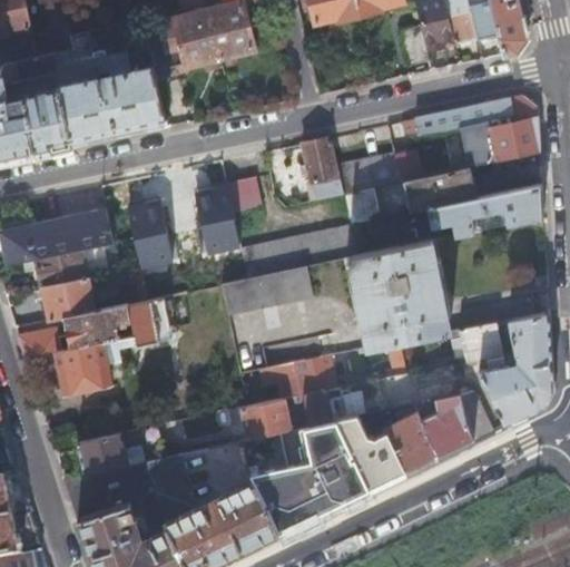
[(22,0),(0,0),(0,37),(30,31),(22,0)]
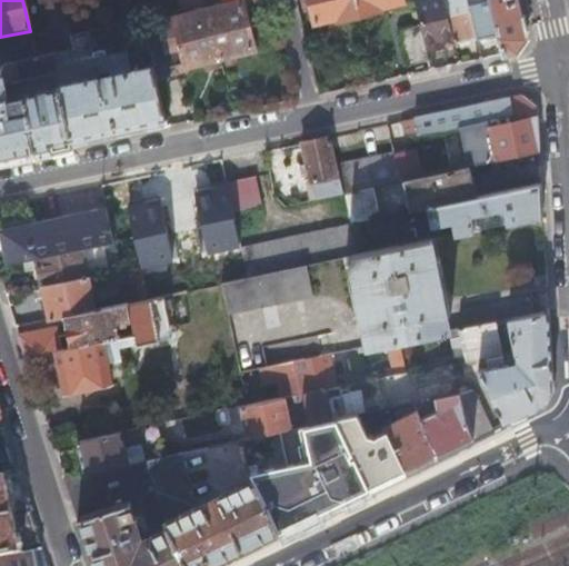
[(73,37),(65,0),(40,0),(48,35),(32,38),(37,58),(55,55),(66,52),(75,50),(71,37),(73,37)]
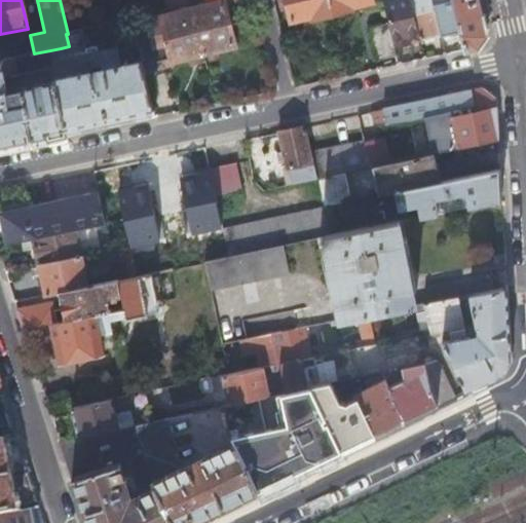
[(193,10),(203,53),(235,46),(225,3),(233,1),(233,0),(208,0),(210,6),(193,10)]
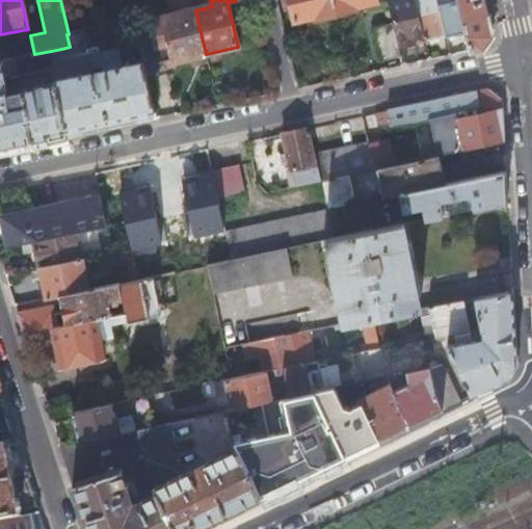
[(337,15),(333,0),(289,0),(295,22),(316,17),(317,20),(337,15)]
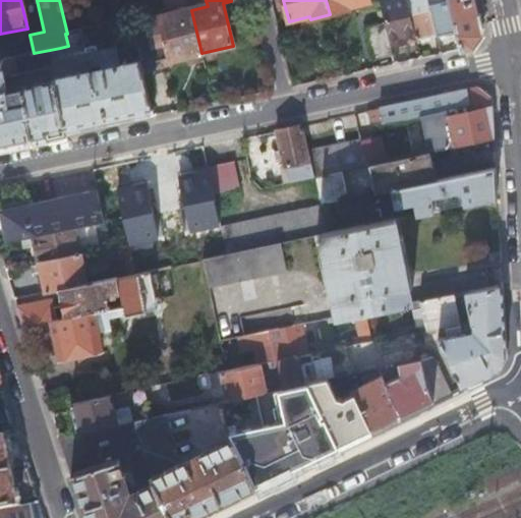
[(367,0),(326,0),(330,14),(347,10),(347,7),(368,2),(367,0)]
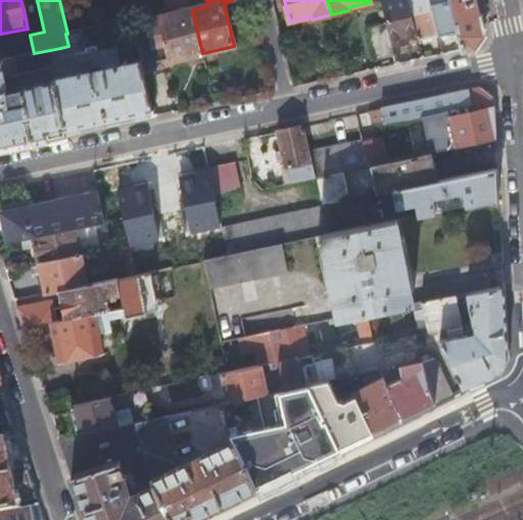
[(417,37),(408,0),(388,0),(382,2),(387,22),(393,47),(418,41),(417,37)]
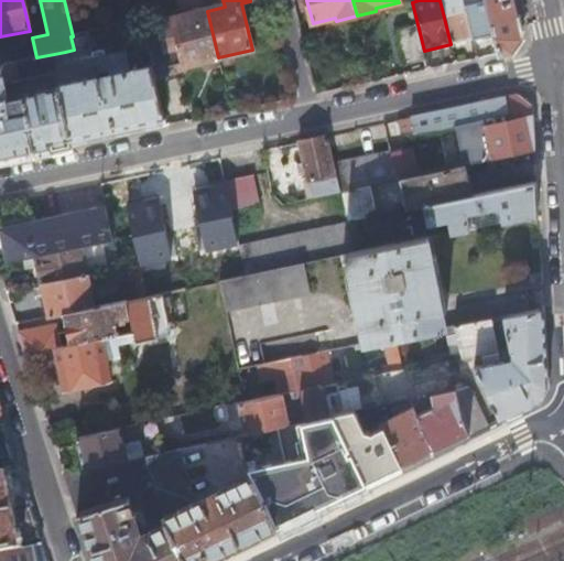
[(473,33),(464,0),(440,0),(449,40),(453,39),(454,41),(456,43),(465,41),(466,38),(465,35),(473,33)]
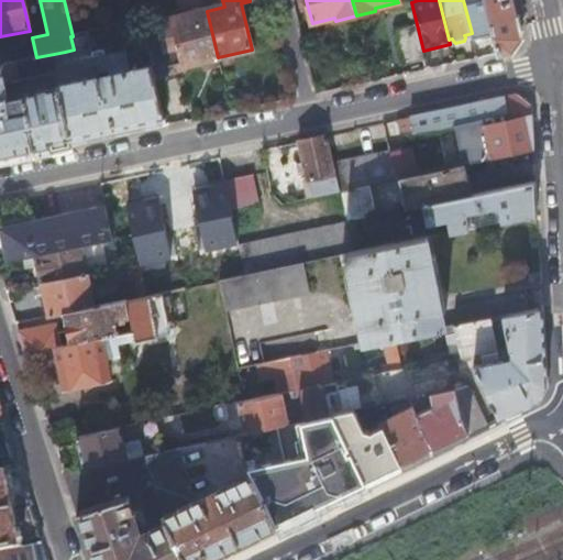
[(493,33),(485,0),(463,0),(472,33),(473,37),(493,33)]
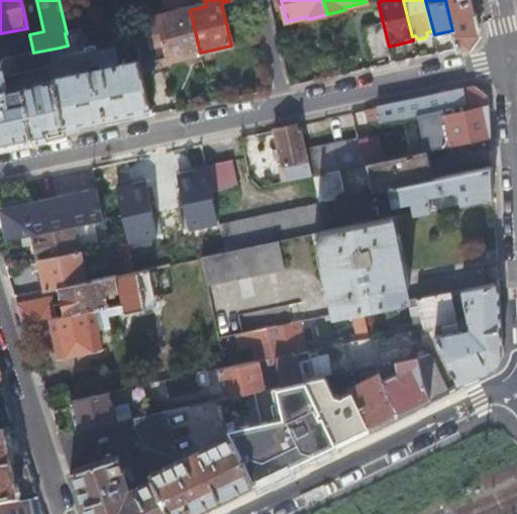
[(470,0),(445,0),(452,30),(457,50),(472,47),(479,34),(470,0)]
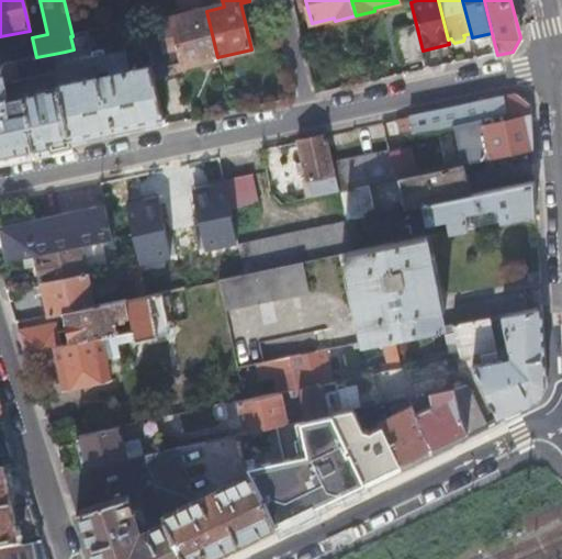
[(153,64),(154,70),(184,63),(184,65),(217,57),(206,11),(173,19),(175,22),(173,22),(172,22),(171,23),(170,23),(169,23),(168,24),(167,24),(167,25),(166,25),(165,25),(165,26),(164,26),(163,26),(163,28),(161,28),(161,29),(160,29),(160,30),(159,30),(144,34),(150,65),(153,64)]
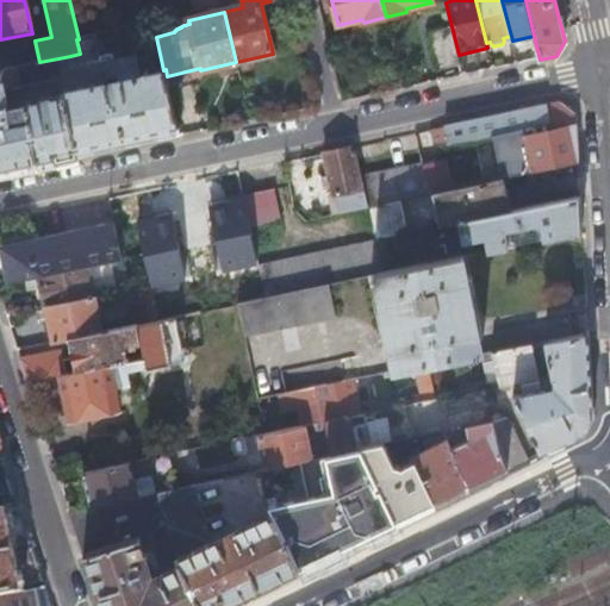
[(461,63),(459,55),(452,26),(433,31),(441,68),(461,63)]
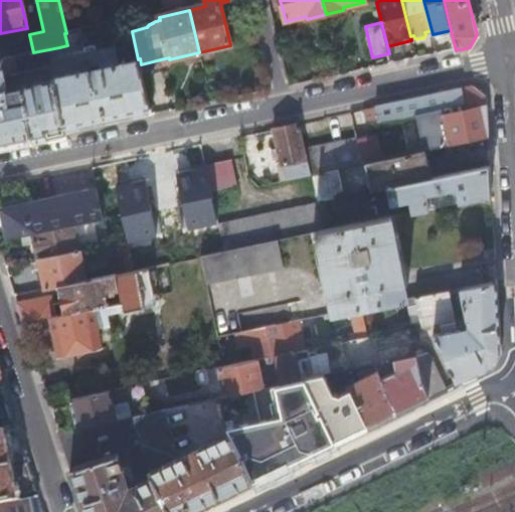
[(79,30),(66,33),(64,33),(67,45),(59,47),(60,55),(83,51),(79,30)]
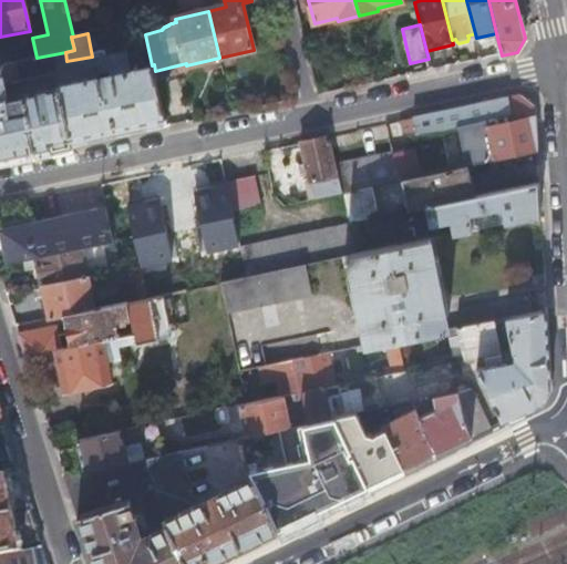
[(66,61),(65,52),(54,54),(58,74),(60,86),(89,80),(90,83),(110,79),(109,73),(96,75),(93,61),(92,57),(66,61)]
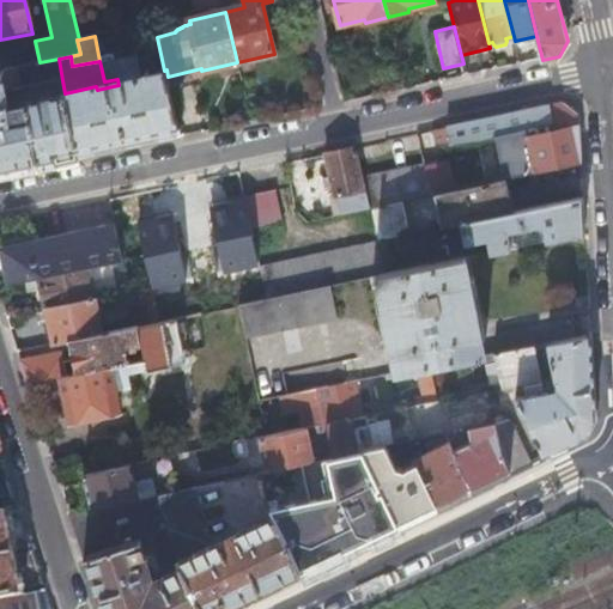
[(40,62),(0,69),(0,176),(79,159),(65,96),(25,104),(28,116),(20,119),(17,125),(11,126),(7,105),(13,104),(11,91),(62,80),(59,59),(40,62)]
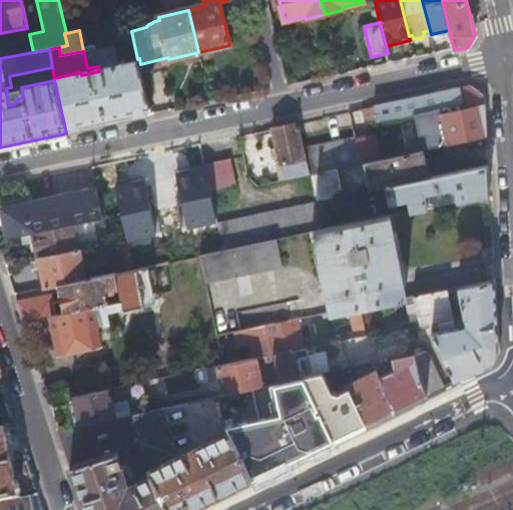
[(66,133),(152,115),(140,64),(139,58),(137,59),(116,64),(113,49),(84,55),(87,68),(98,66),(99,71),(81,75),(80,72),(54,78),(54,80),(66,133)]
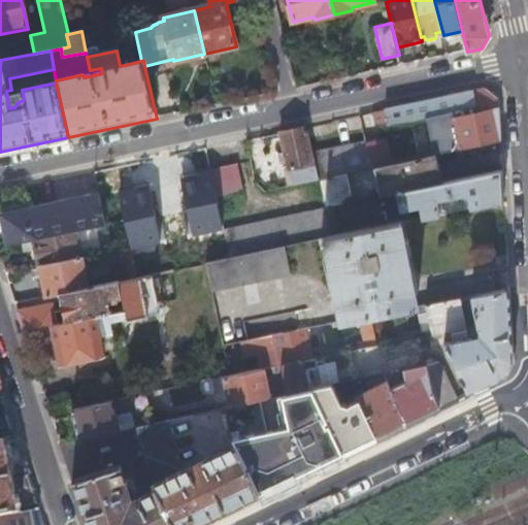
[(385,111),(388,125),(413,123),(415,122),(426,120),(475,107),(477,116),(498,111),(498,101),(485,90),(385,111)]
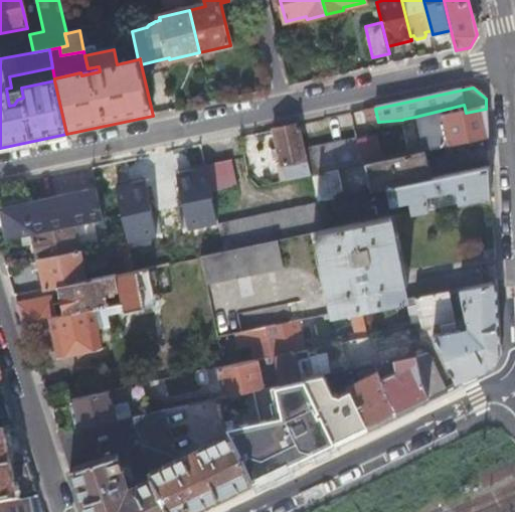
[(431,151),(488,139),(486,109),(466,113),(464,105),(415,117),(422,153),(431,151)]
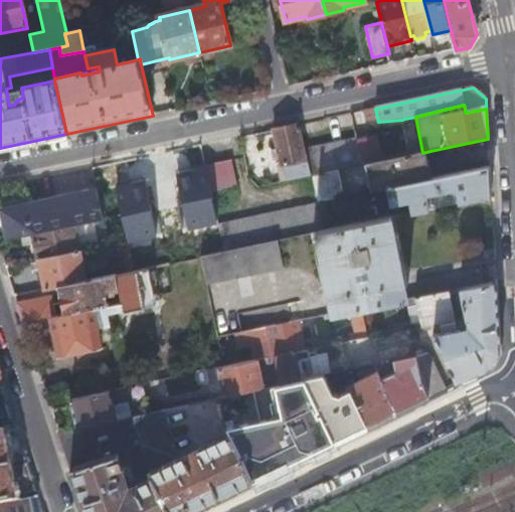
[(300,124),(273,130),(277,149),(279,159),(280,165),(283,164),(287,181),(311,176),(306,153),(300,124)]
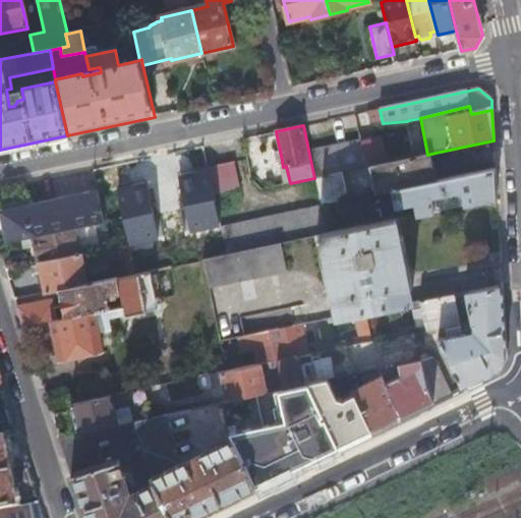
[(361,144),(366,167),(372,166),(386,163),(381,137),(360,141),(361,144)]
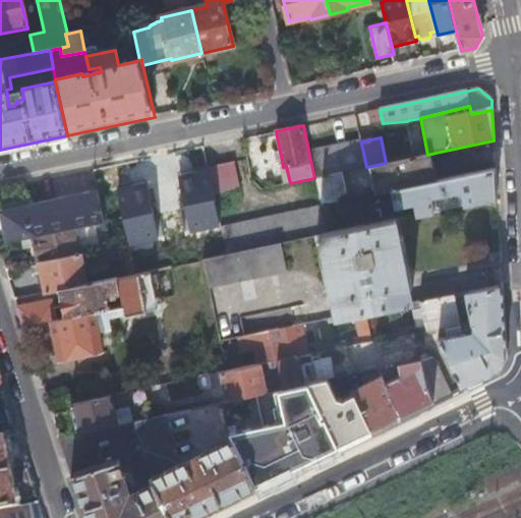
[(309,155),(314,178),(343,172),(366,167),(361,144),(309,155)]
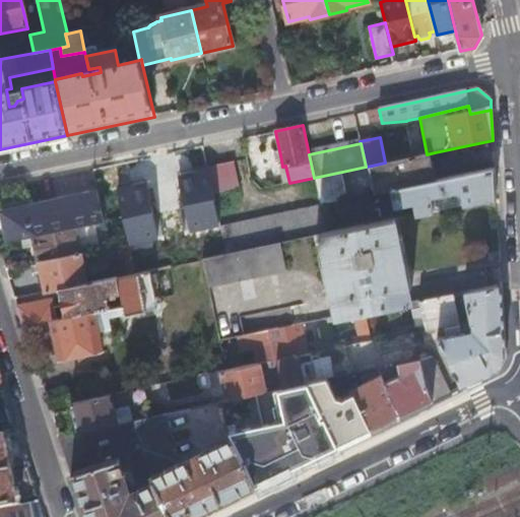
[(281,160),(279,150),(273,151),(275,162),(281,160)]
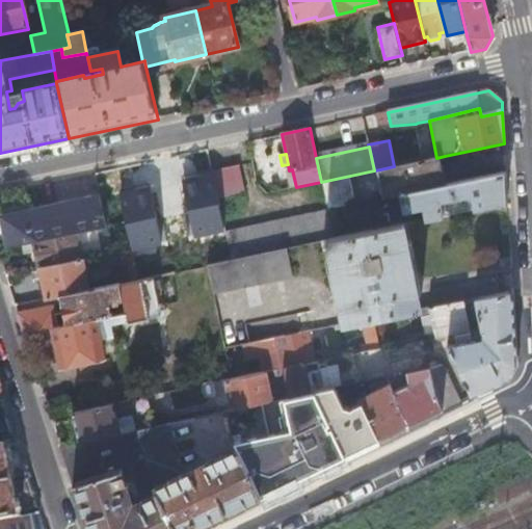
[(387,199),(399,195),(451,185),(445,156),(436,158),(394,166),(380,169),(387,199)]
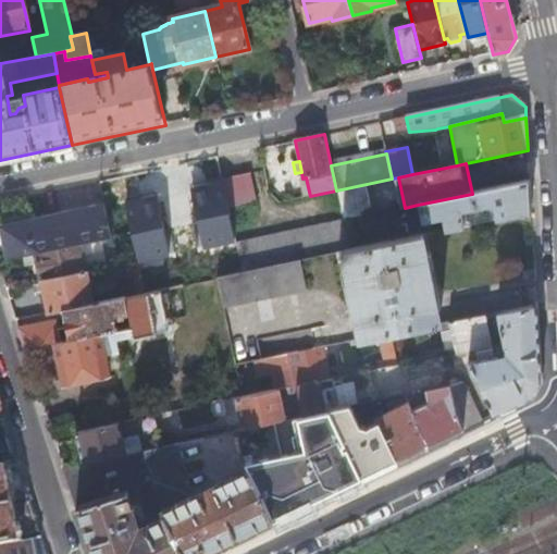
[(255,200),(249,173),(222,179),(229,207),(255,200)]
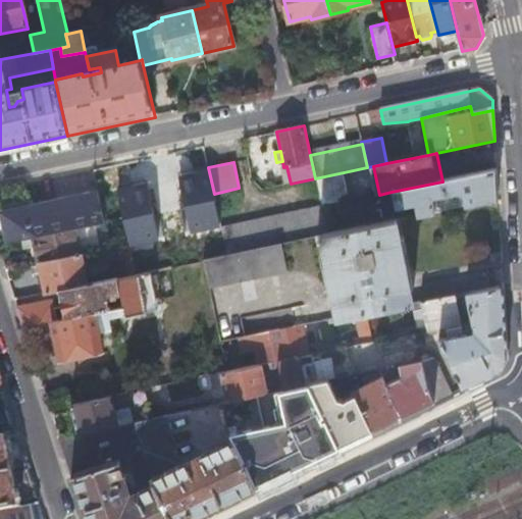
[(465,207),(498,200),(497,171),(442,182),(392,192),(395,209),(415,206),(417,216),(435,213),(465,207)]
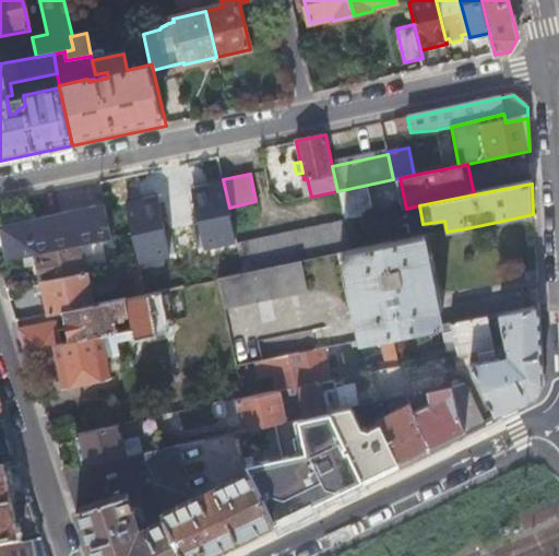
[(337,191),(344,221),(375,214),(368,185),(337,191)]
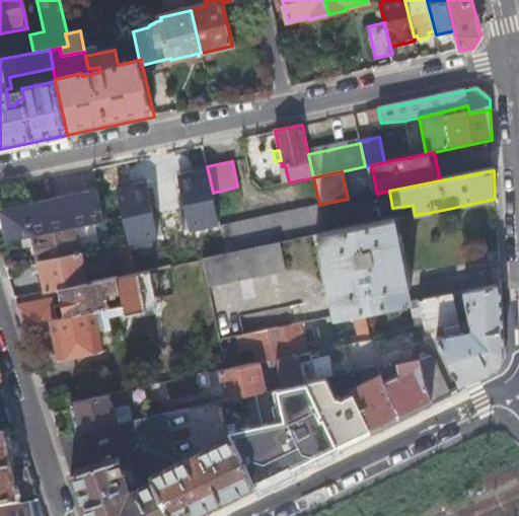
[(74,227),(103,221),(97,192),(2,211),(7,241),(32,236),(74,227)]
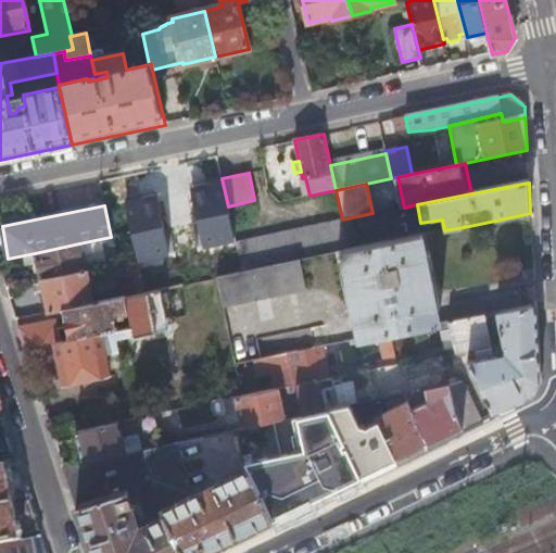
[(341,223),(236,243),(240,269),(346,248),(341,223)]
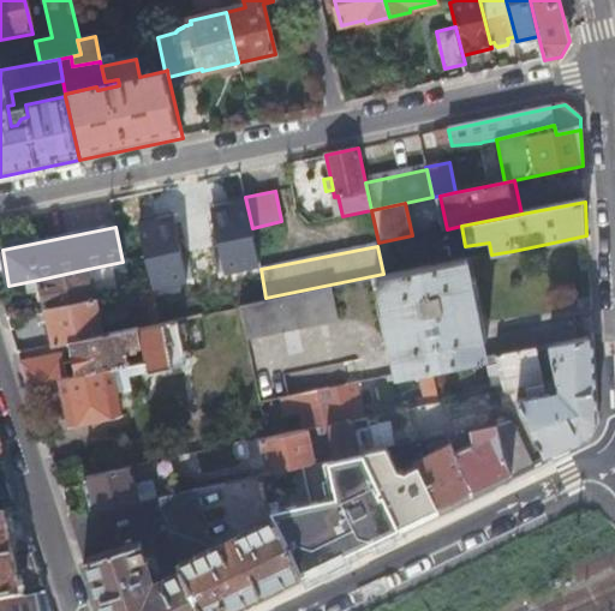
[(467,261),(387,277),(377,279),(392,352),(393,352),(398,375),(418,371),(431,367),(485,358),(485,357),(481,334),(483,334),(467,261)]
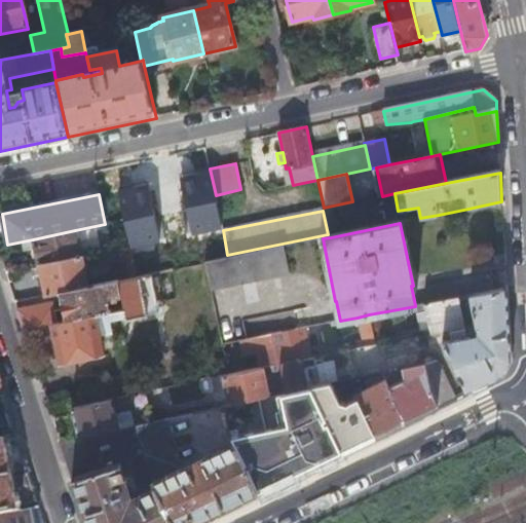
[(80,256),(75,230),(33,239),(38,265),(80,256)]
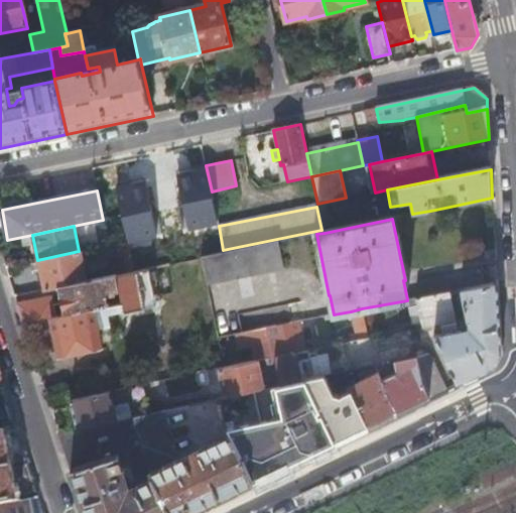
[(219,251),(215,233),(201,236),(205,254),(219,251)]
